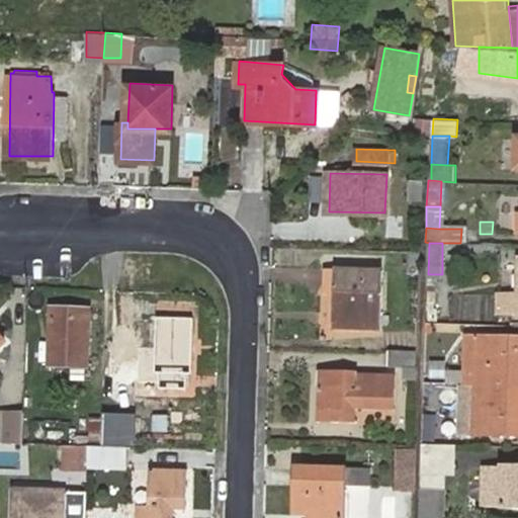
[(379,269),(326,267),(328,292),(337,293),(336,325),(376,327),(379,269)]
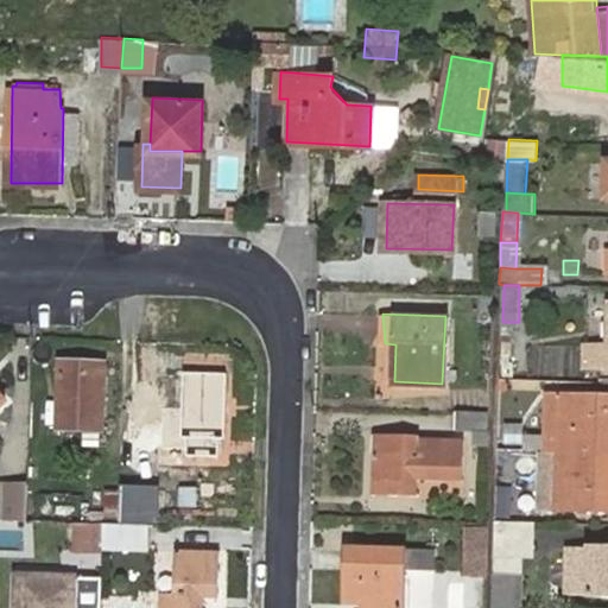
[(532,347),(532,373),(561,373),(562,347),(532,347)]
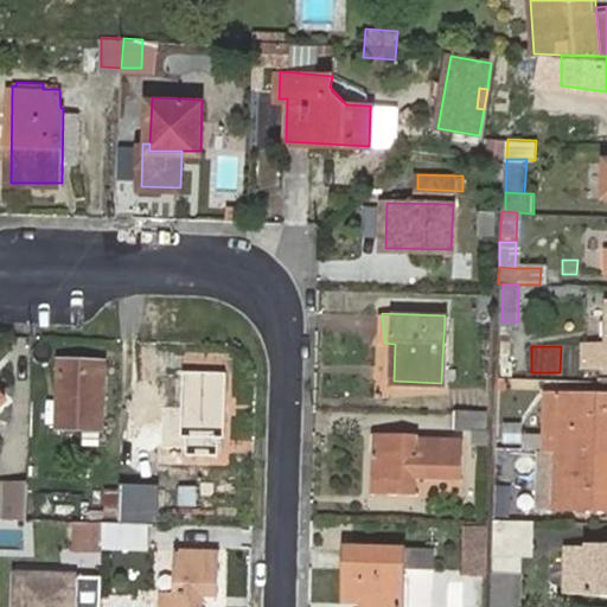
[(103,359),(63,358),(61,423),(102,426),(103,359)]
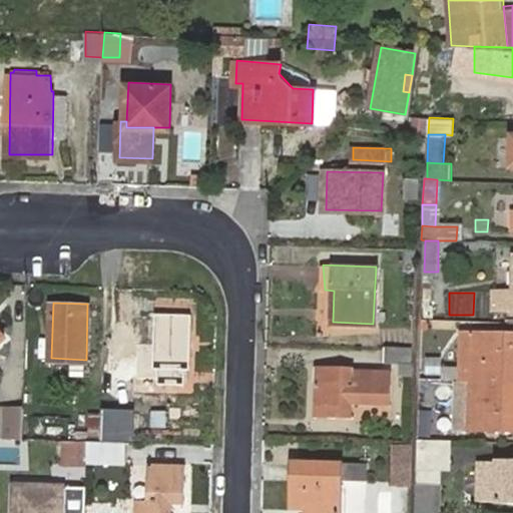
[(191,314),(154,312),(154,368),(158,368),(157,379),(184,380),(184,368),(190,368),(191,314)]
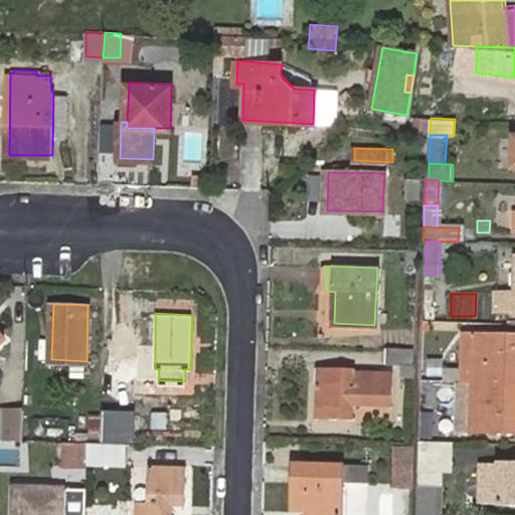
[(464,333),(463,382),(474,383),(475,334),(464,333)]
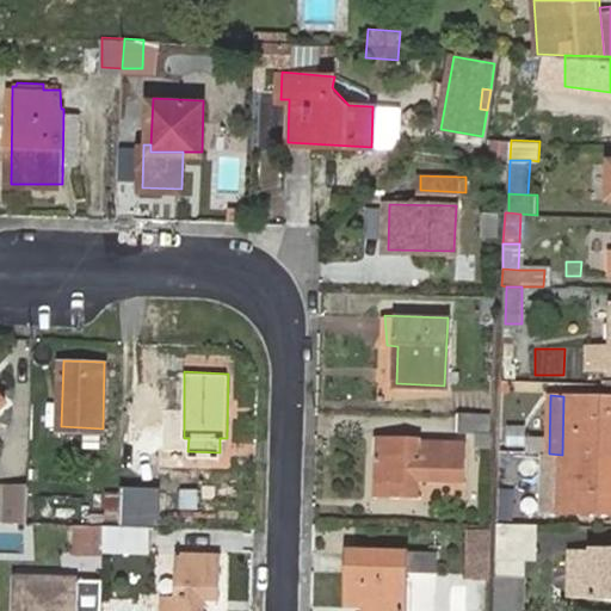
[(563,396),(562,455),(610,455),(610,415),(606,415),(606,397),(563,396)]
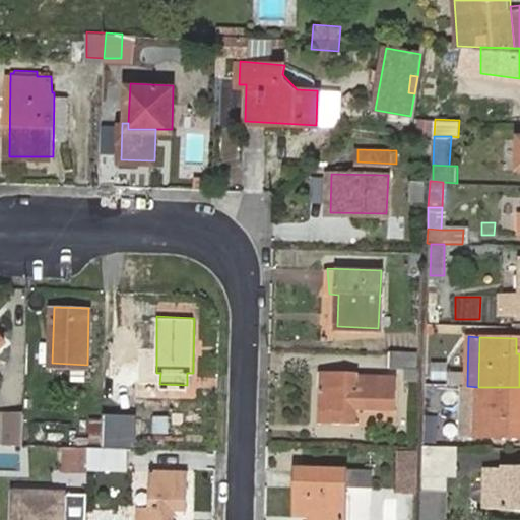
[(418,350),(391,349),(391,365),(418,366),(418,350)]
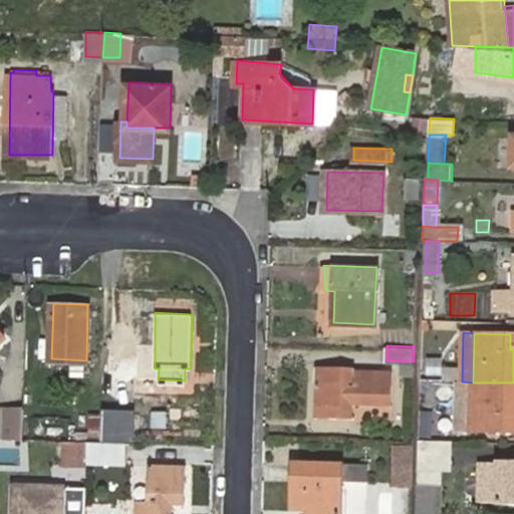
[(394,369),(353,368),(353,381),(317,379),(316,416),(354,417),(355,405),(393,405),(394,369)]
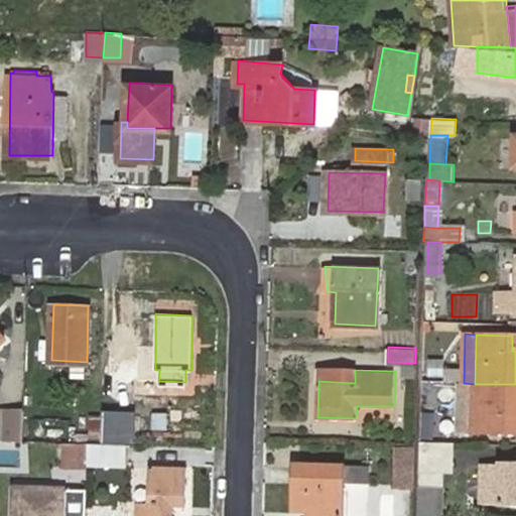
[(515,384),(475,384),(475,430),(515,431),(515,384)]
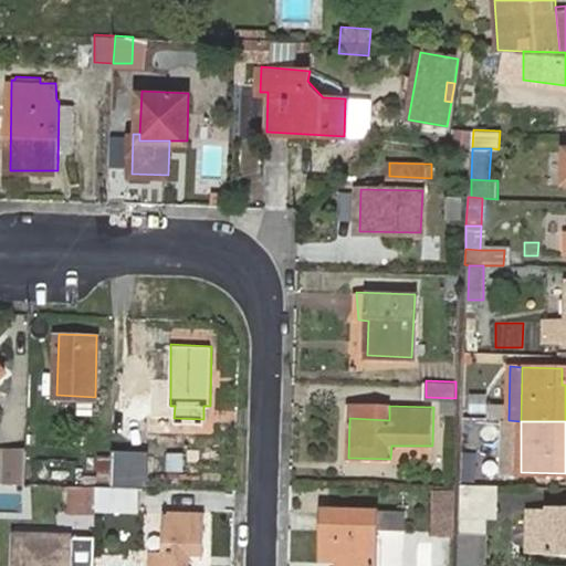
[(0,481),(27,482),(28,454),(0,452),(0,481)]
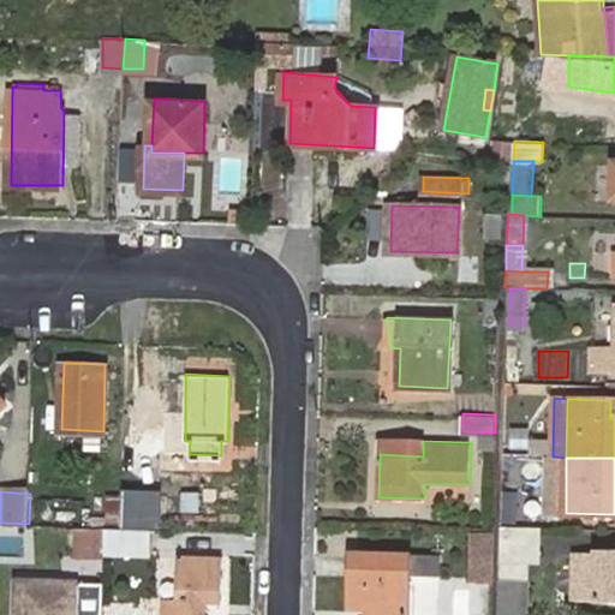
[(107,494),(106,527),(120,529),(121,494),(107,494)]
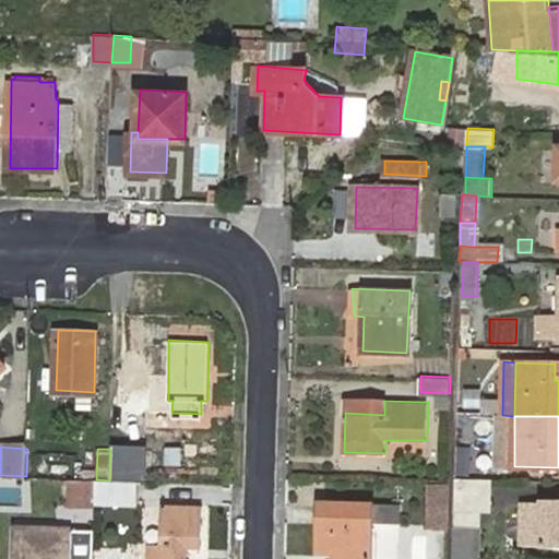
[(123,480),(125,450),(110,449),(109,480),(123,480)]
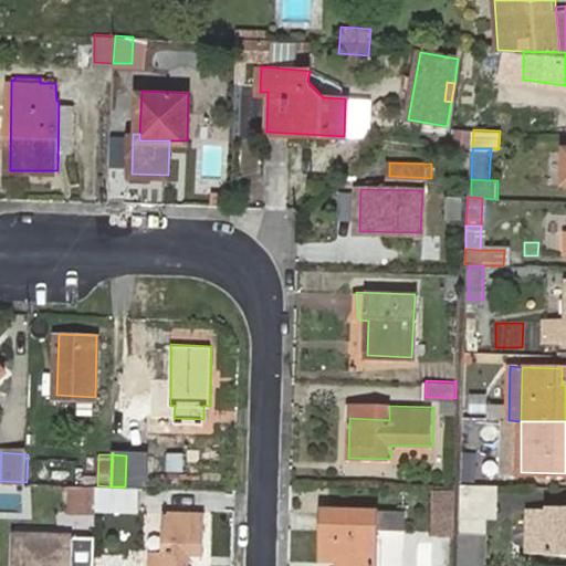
[(137,486),(144,488),(145,457),(126,456),(125,486),(137,486)]
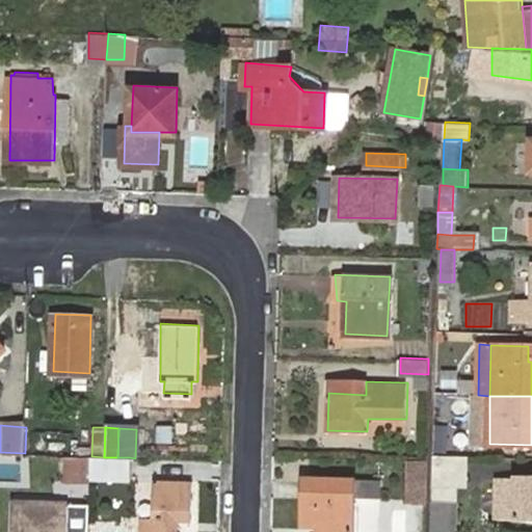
[(74,455),(59,455),(59,482),(73,482),(74,455)]
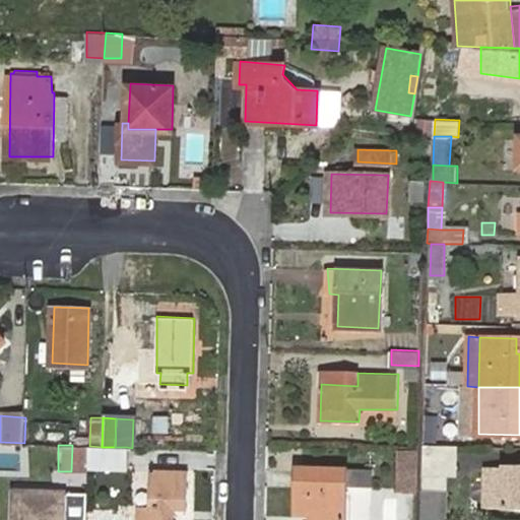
[(72,445),(71,471),(71,476),(88,476),(89,467),(89,446),(72,445)]
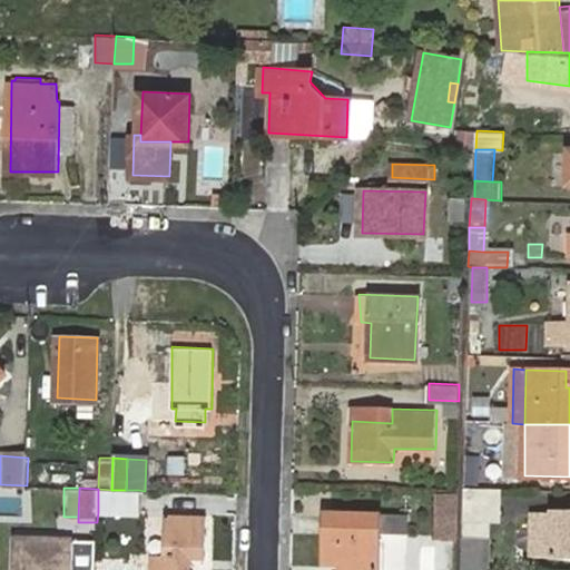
[(478,489),(465,488),(465,509),(478,509),(478,489)]
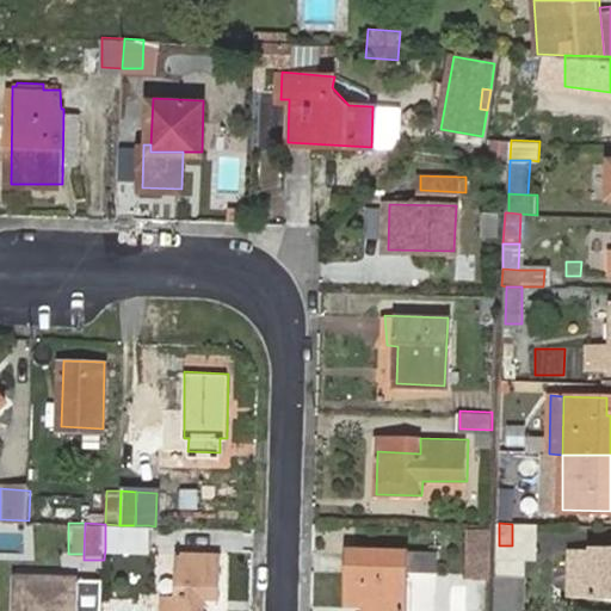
[(119,525),(105,524),(105,549),(148,550),(148,525),(135,525),(119,525)]
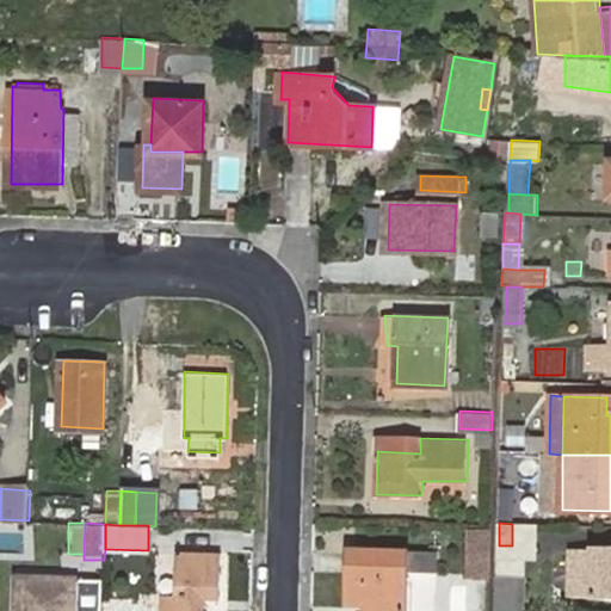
[(179,594),(165,594),(164,610),(205,610),(207,597),(222,598),(223,551),(180,549),(179,594)]
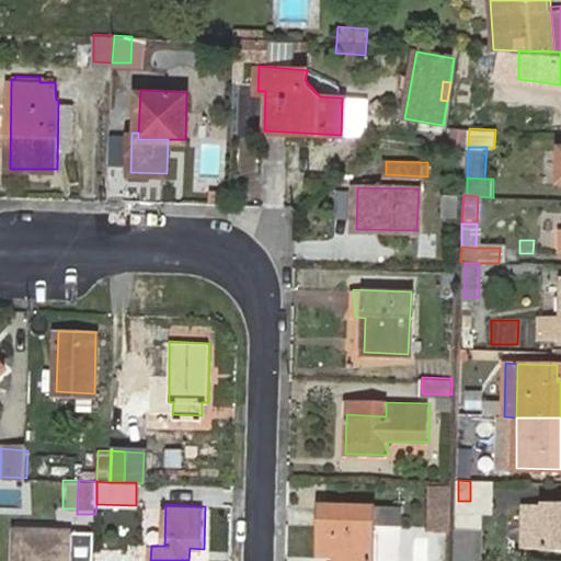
[(560,504),(522,504),(521,547),(560,548),(560,504)]
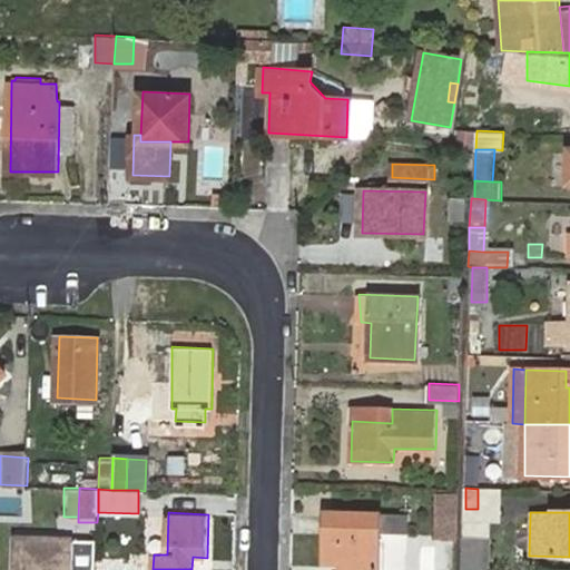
[(406,518),(326,516),(325,564),(343,564),(343,569),(379,569),(381,533),(406,533),(406,518)]
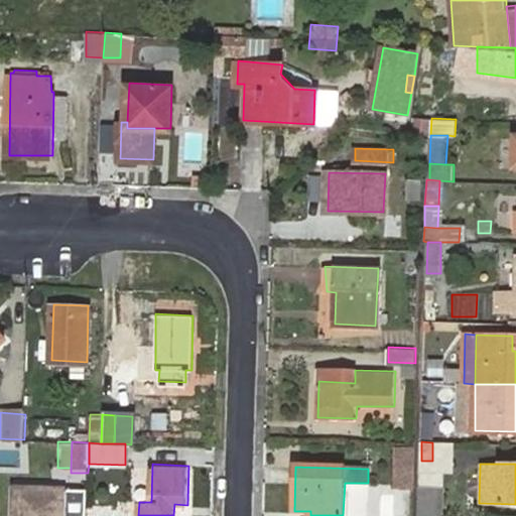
[(420,483),(420,515),(443,515),(445,485),(420,483)]
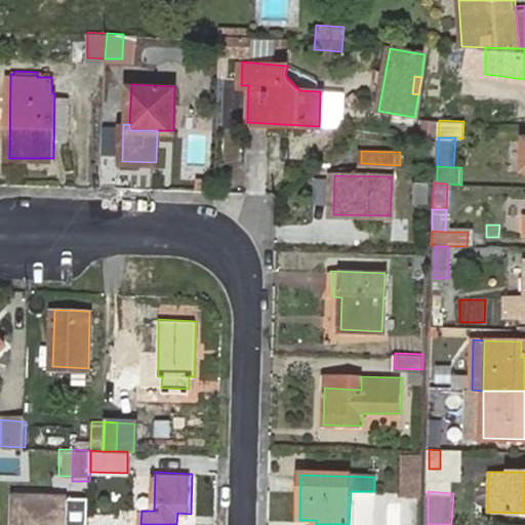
[(70,497),(17,495),(15,524),(88,524),(89,520),(69,519),(70,497)]
